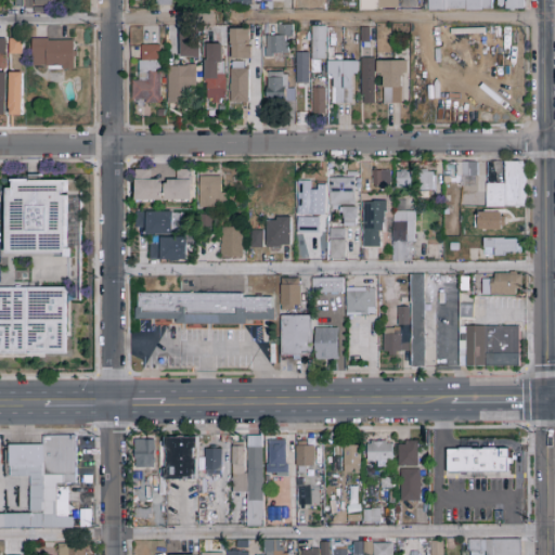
[(399,0),(399,10),(360,10),(360,0),(399,0)]
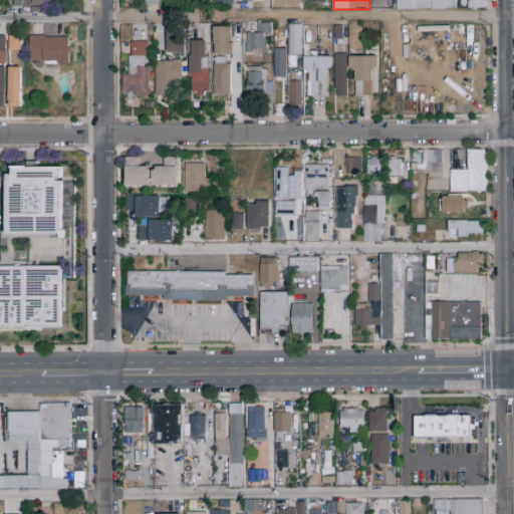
[(396,10),(396,0),(457,0),(457,10),(396,10)]
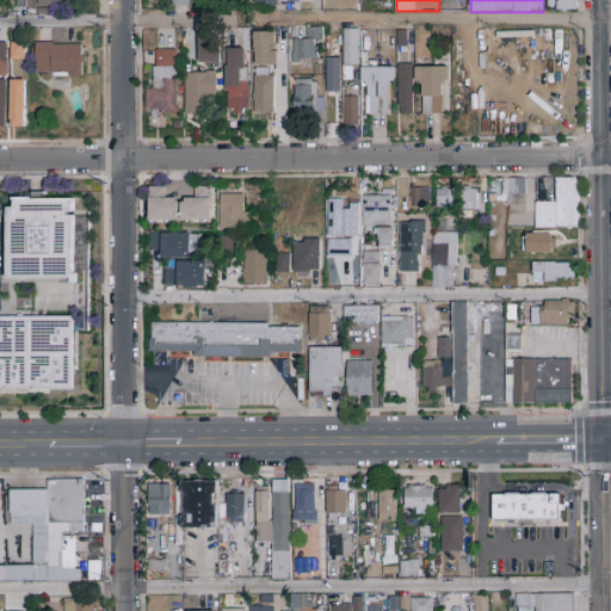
[(578,0),(578,11),(557,11),(557,0),(578,0)]
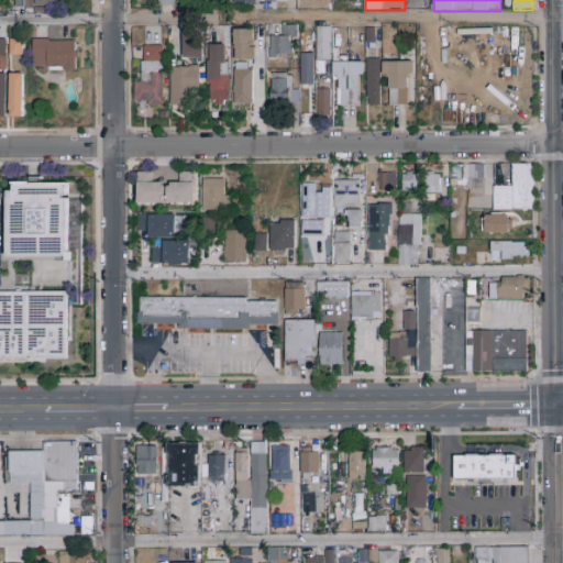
[(159,42),(159,25),(144,25),(143,42),(159,42)]
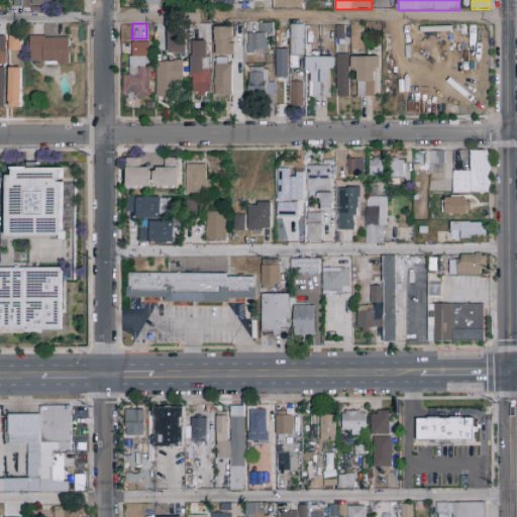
[(271,24),(271,53),(247,53),(247,33),(257,33),(257,24),(271,24)]
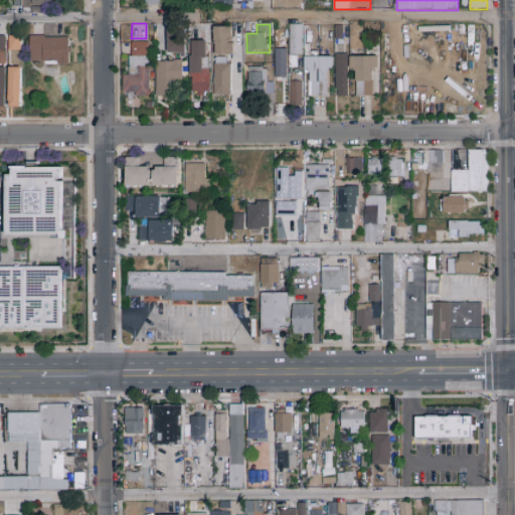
[(303,25),(303,56),(291,56),(291,25),(303,25)]
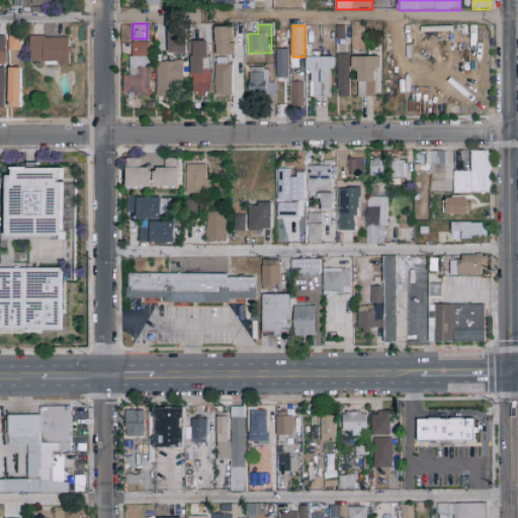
[(350,26),(350,45),(338,45),(338,26),(350,26)]
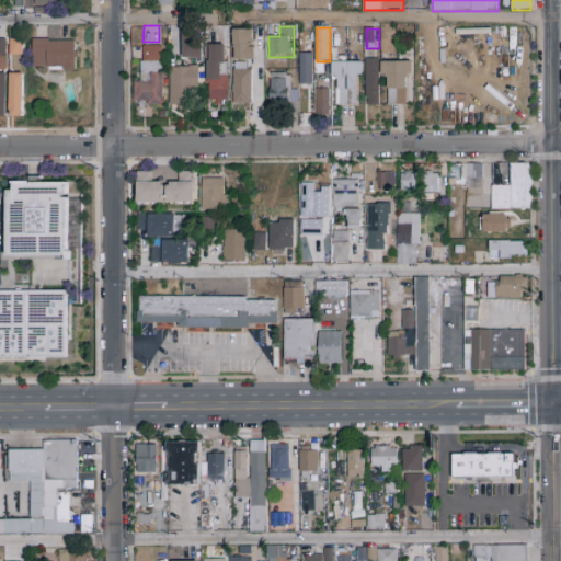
[(254,30),(254,60),(233,60),(233,30),(254,30)]
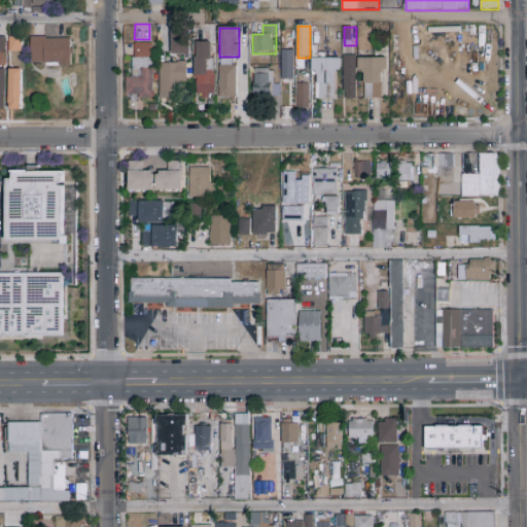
[(171,55),(171,30),(188,30),(188,55),(171,55)]
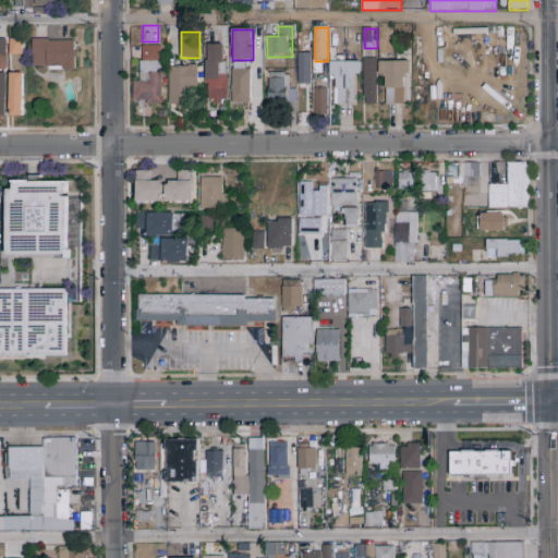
[(8,53),(21,53),(22,37),(8,37),(8,53)]
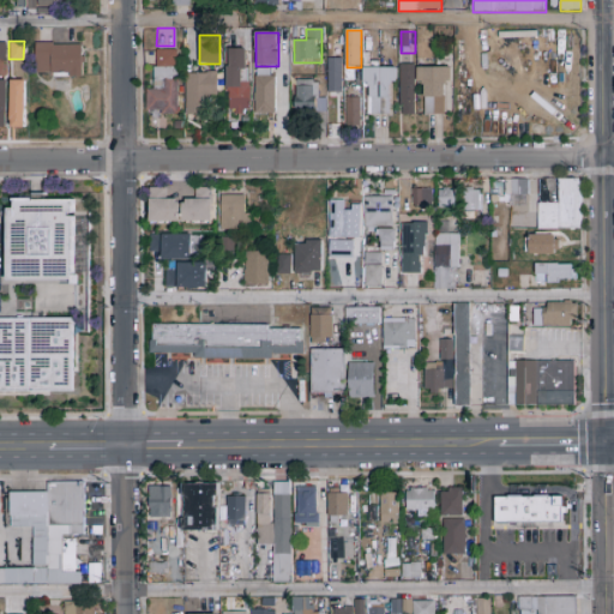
[(36,74),(36,43),(83,43),(83,74),(36,74)]
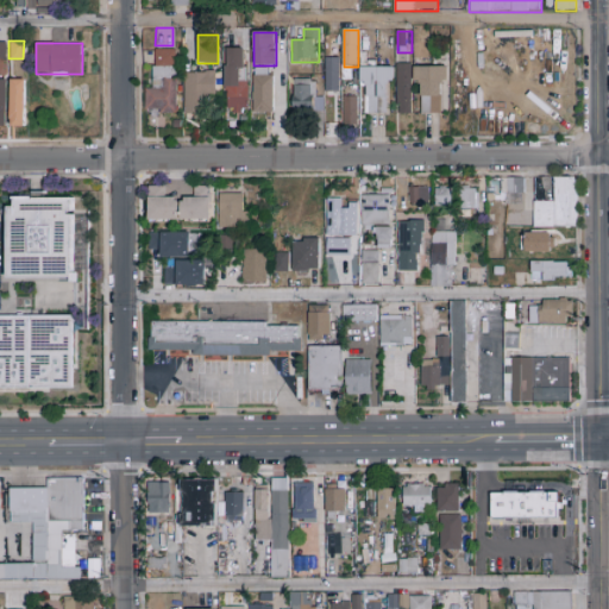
[(225,49),(248,49),(248,114),(225,114),(225,49)]
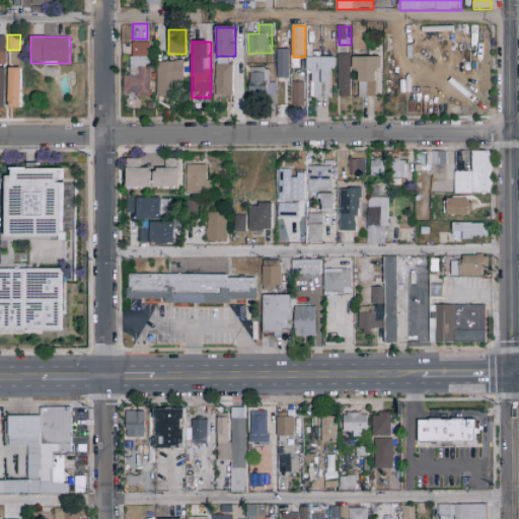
[(123,96),(123,76),(131,76),(131,43),(150,43),(150,96),(123,96)]
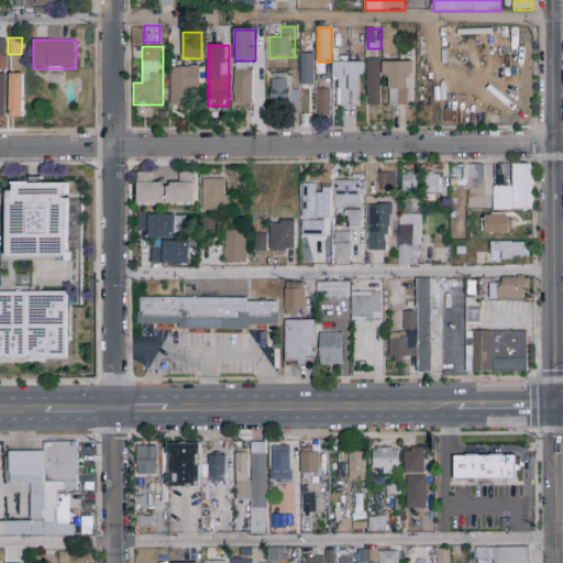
[(300,87),(300,54),(313,54),(313,87),(300,87)]
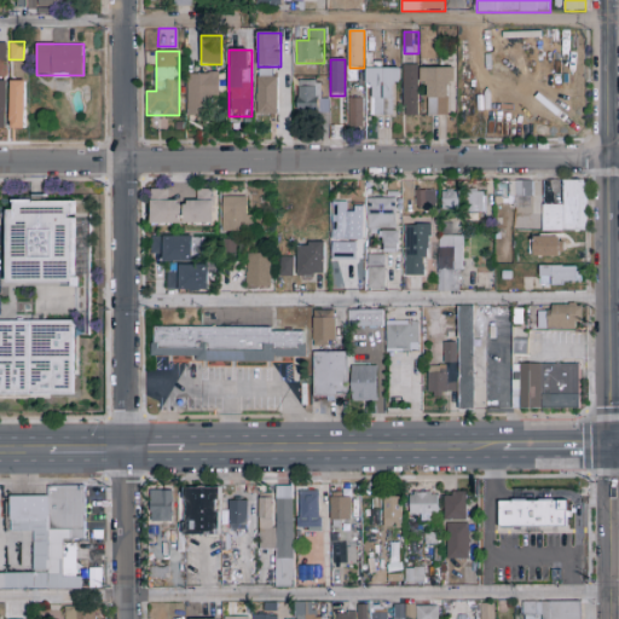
[(404,115),(404,64),(418,64),(418,115),(404,115)]
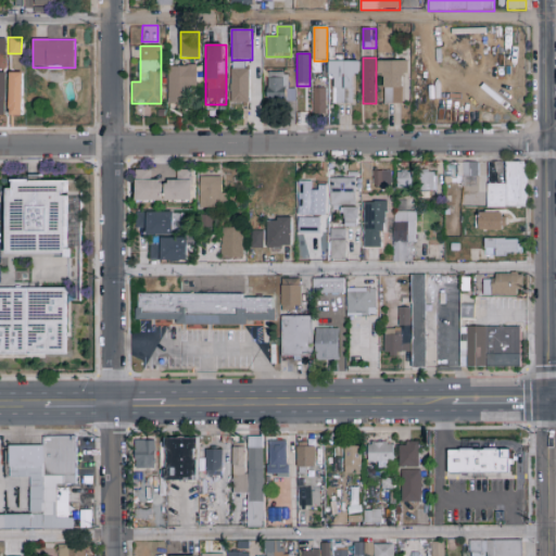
[(356,104),(331,104),(331,61),(356,61),(356,104)]
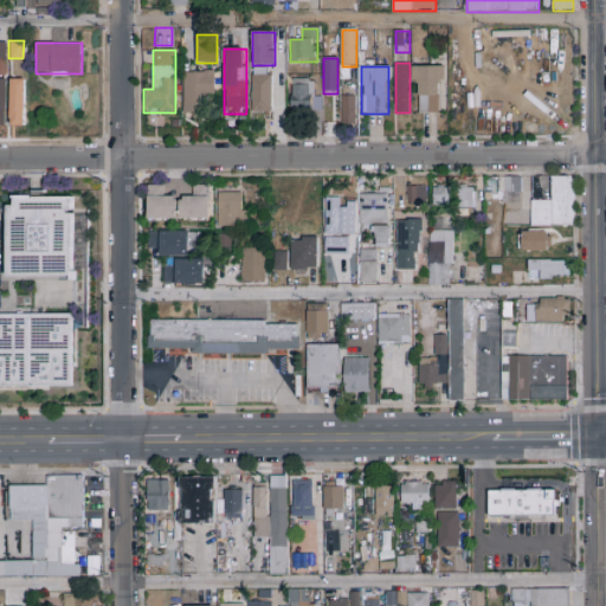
[(444,66),(444,113),(419,113),(419,88),(413,88),(413,66),(444,66)]
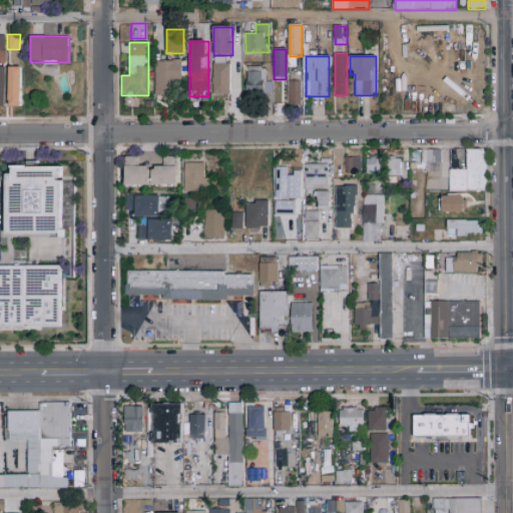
[(213,95),(213,58),(230,58),(230,95),(213,95)]
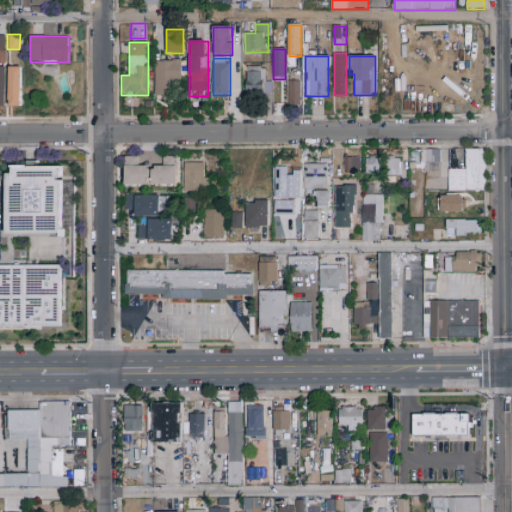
[(180,61),(180,85),(171,85),(171,94),(155,94),(155,61),(180,61)]
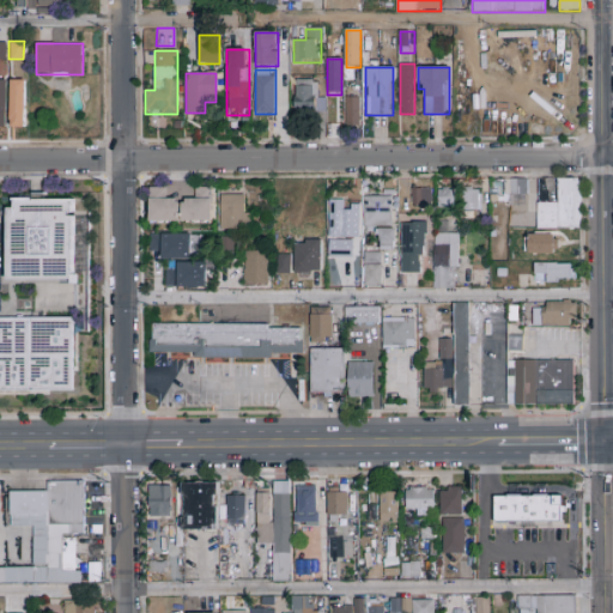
[(22,126),(23,79),(8,79),(7,126),(22,126)]
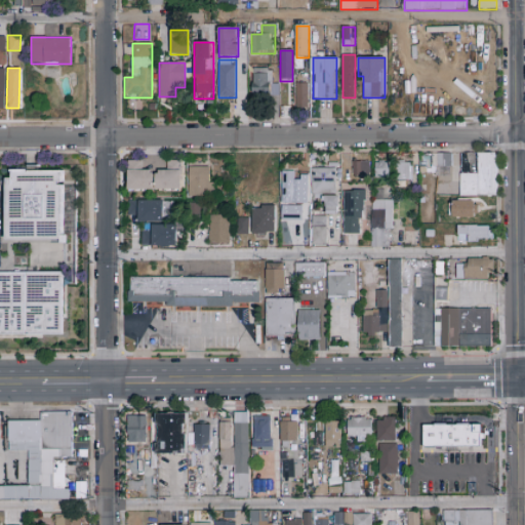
[(252,97),(252,69),(272,69),(272,97),(252,97)]
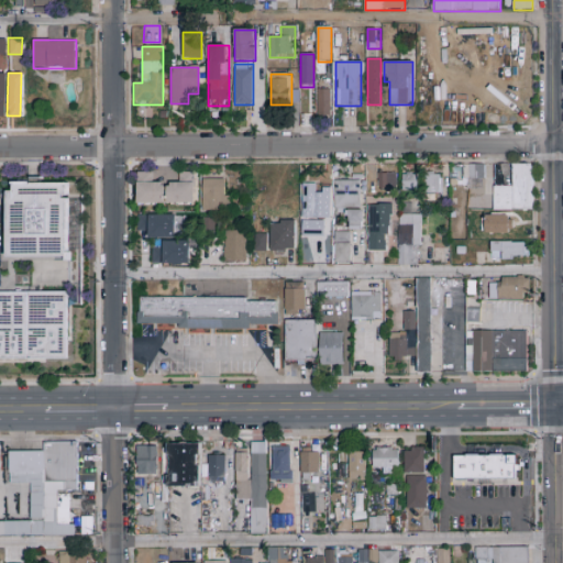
[(316,117),(316,90),(331,90),(331,117),(316,117)]
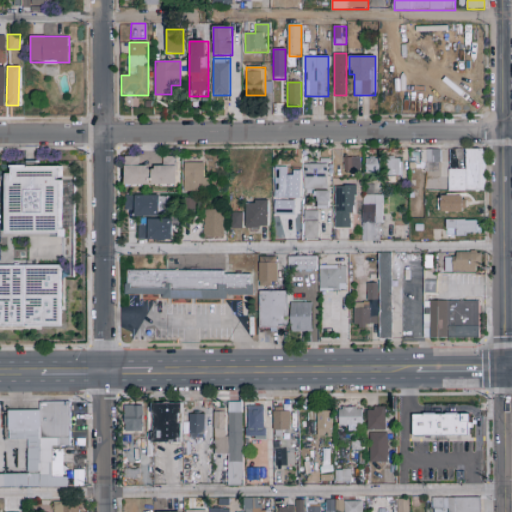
[(484,150),(484,192),(448,192),(448,171),(466,171),(466,150),(484,150)]
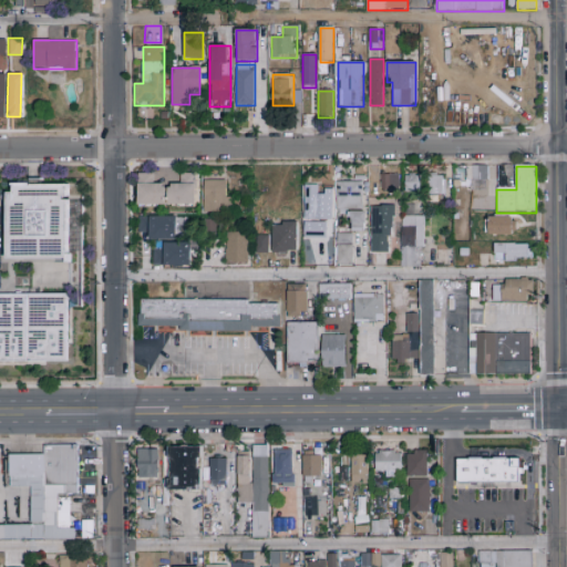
[(472,179),(472,167),(485,167),(485,179),(472,179)]
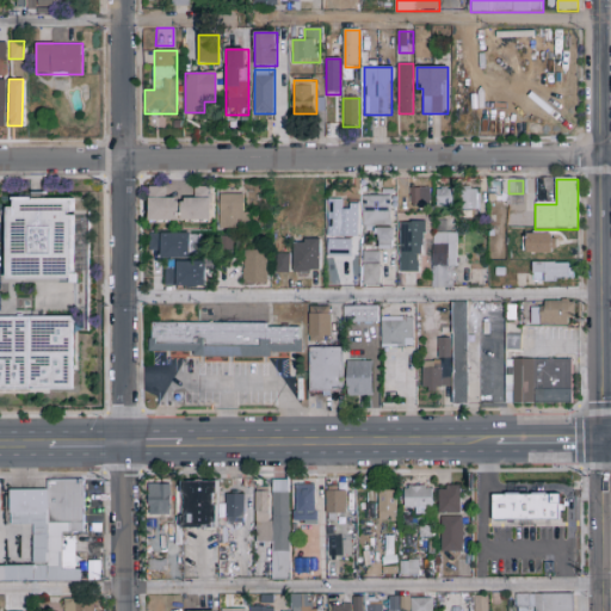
[(179,198),(179,222),(149,222),(149,187),(167,187),(167,198),(179,198)]
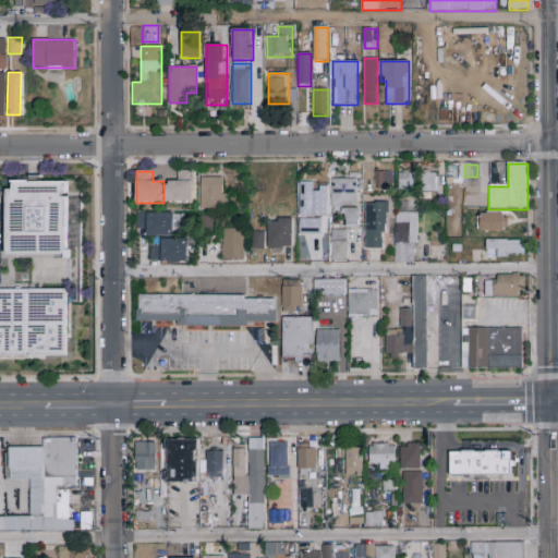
[(193,171),(193,204),(167,204),(167,181),(178,181),(178,171),(193,171)]
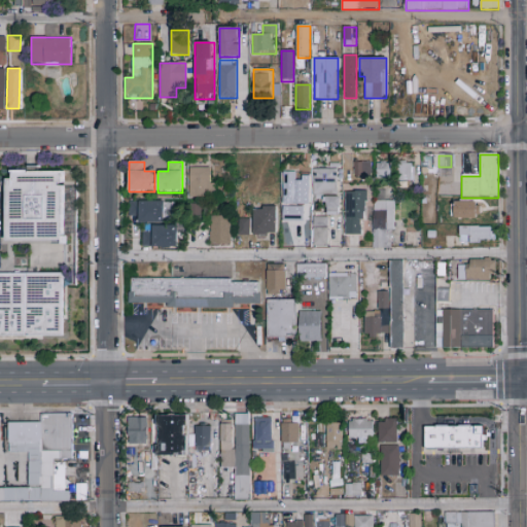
[(371,163),(371,178),(354,178),(354,163),(371,163)]
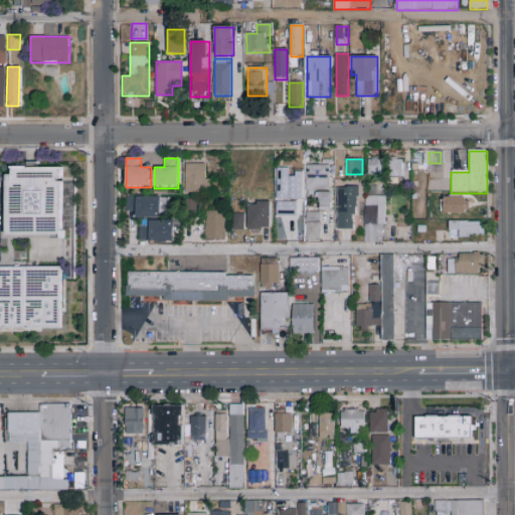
[(382,159),(382,174),(368,174),(368,159),(382,159)]
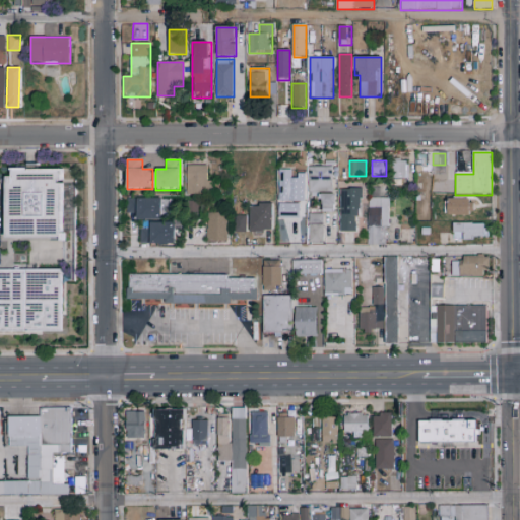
[(407,161),(407,180),(392,180),(392,161),(407,161)]
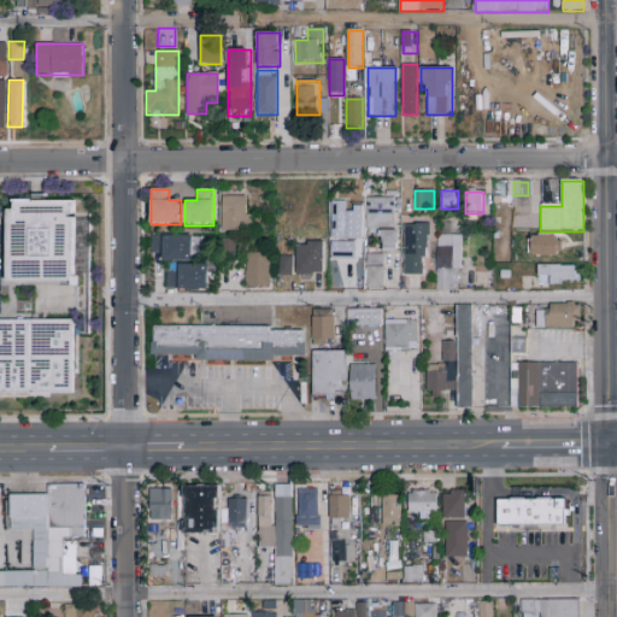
[(252,231),(222,231),(222,198),(252,198),(252,231)]
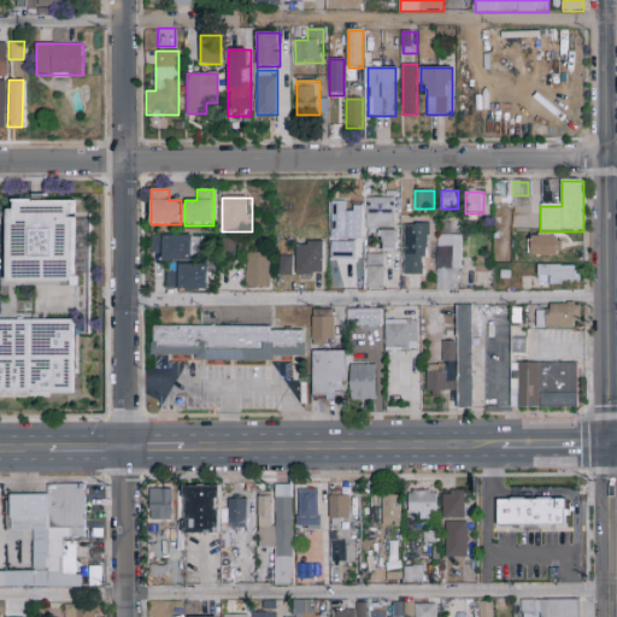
[(385,289),(365,291),(365,251),(381,251),(381,230),(366,230),(366,199),(399,198),(400,251),(383,251),(385,289)]
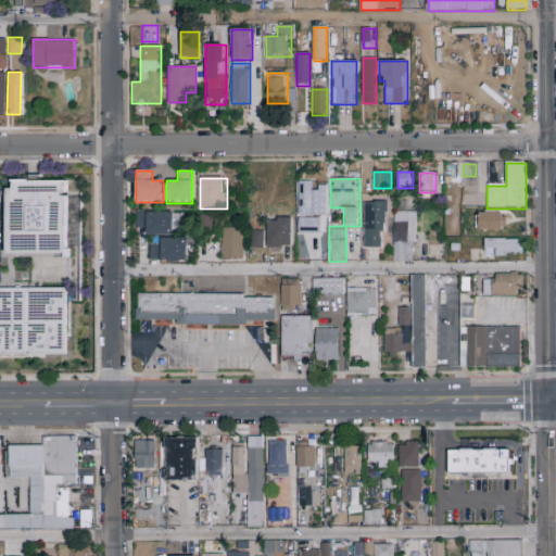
[(7,254),(8,180),(68,181),(67,255),(7,254)]
